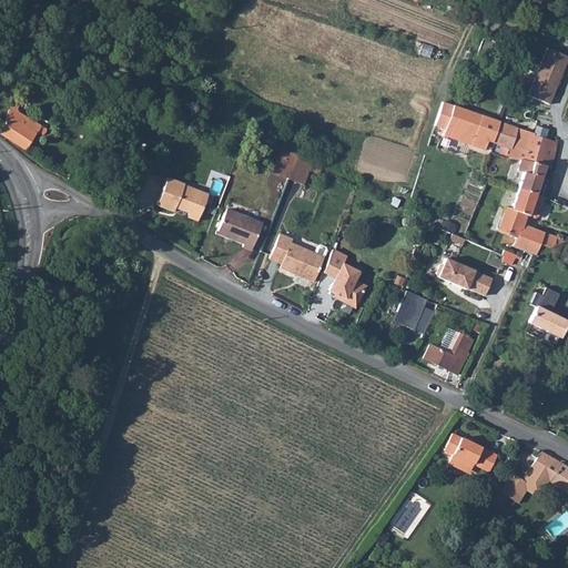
[(567,57),(545,48),(525,97),(548,107),(567,57)]
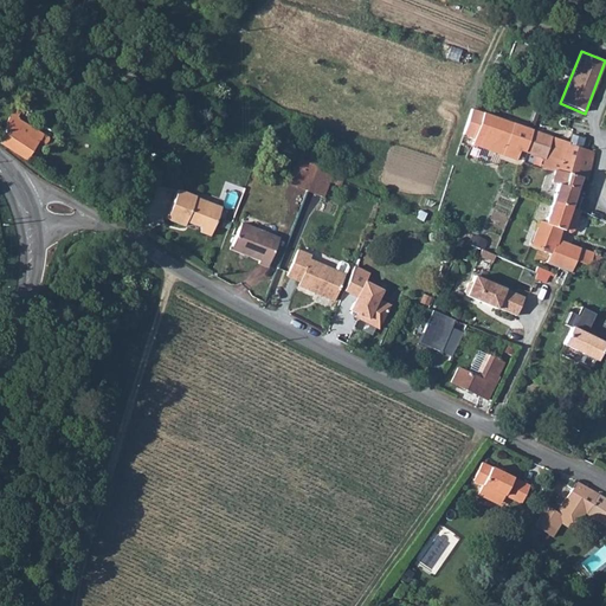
[(471,110),(465,128),(468,129),(476,133),(482,114),(471,110)]
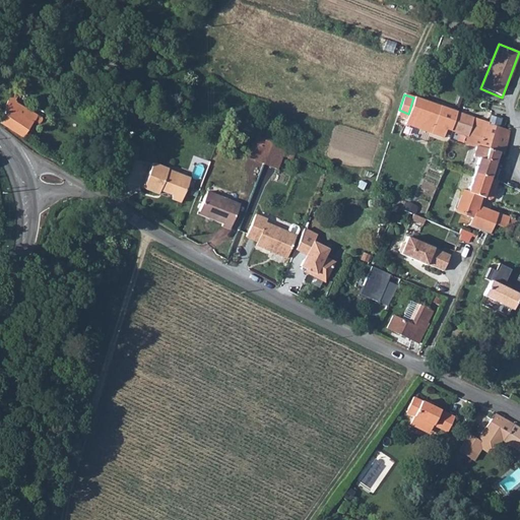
[(0,118),(0,123),(24,140),(35,122),(39,124),(42,123),(43,120),(42,117),(17,107),(18,105),(16,104),(19,99),(12,95),(0,118)]
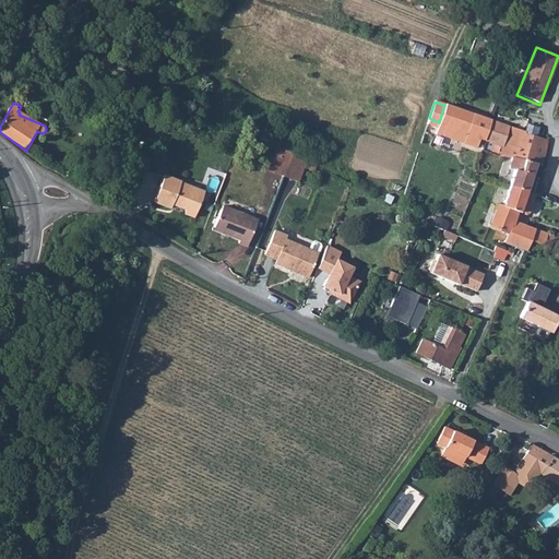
[(439,122),(431,119),(429,127),(436,130),(435,134),(475,149),(478,140),(484,141),(490,120),(451,107),(444,105),(439,122)]
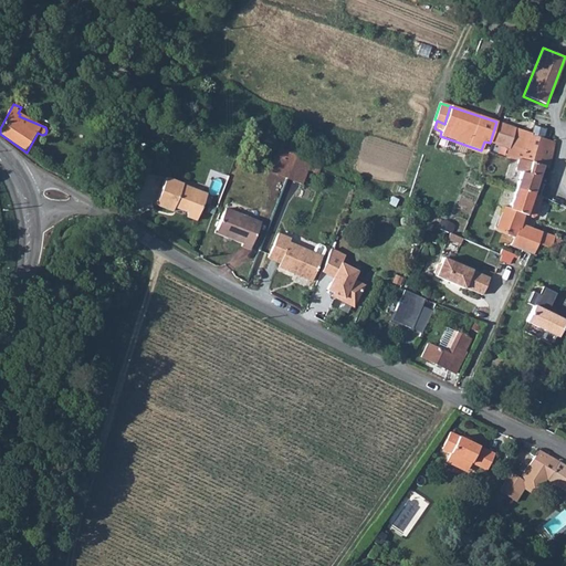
[(496,122),(490,143),(492,144),(506,148),(505,158),(509,159),(516,161),(520,163),(522,154),(538,156),(542,139),(546,130),(535,126),(532,133),(496,122)]
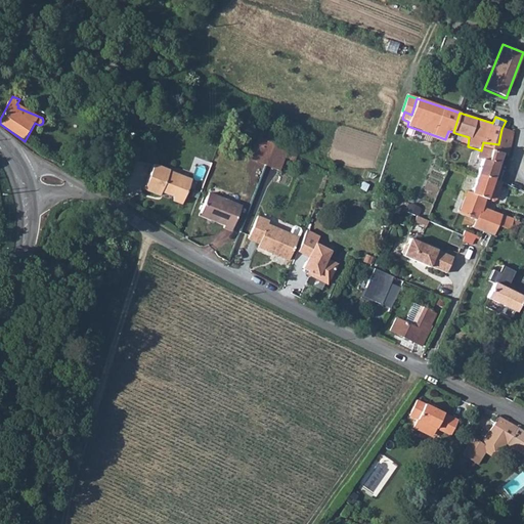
[(481,161),(477,173),(492,179),(501,156),(508,158),(512,133),(507,131),(501,129),(498,144),(483,142),(481,150),(478,149),(475,159),(481,161)]
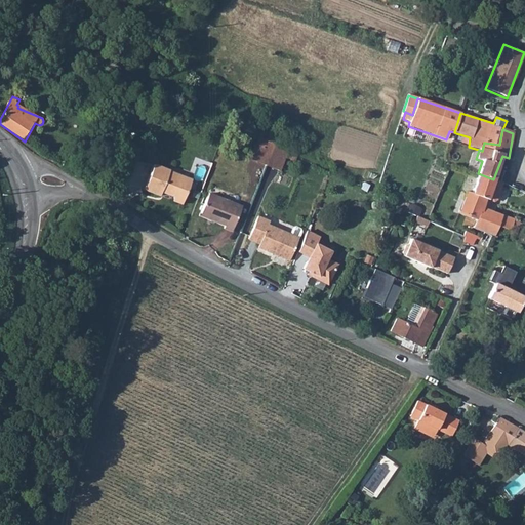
[(255,135),(253,143),(260,146),(257,155),(267,158),(272,144),(255,135)]
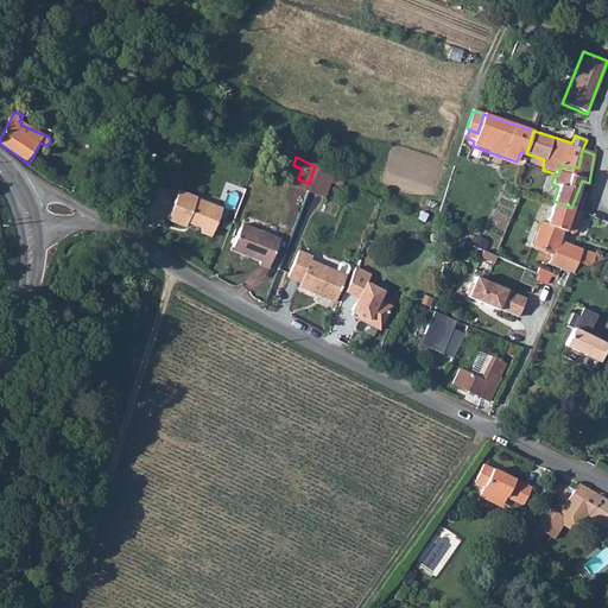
[(164,221),(181,228),(183,229),(188,220),(191,221),(191,223),(200,227),(197,233),(210,239),(219,216),(197,207),(197,202),(191,200),(192,197),(187,195),(177,191),(164,221)]
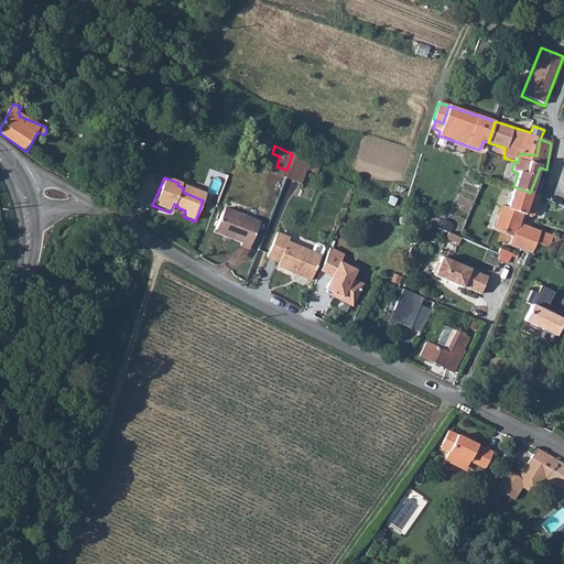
[(530,193),(513,186),(506,207),(499,204),(492,221),(487,219),(485,226),(510,236),(508,246),(519,249),(531,255),(533,249),(535,243),(542,246),(549,249),(553,237),(563,240),(563,232),(555,230),(553,236),(518,224),(512,221),(517,212),(521,214),(530,217),(534,214),(540,196),(530,193)]
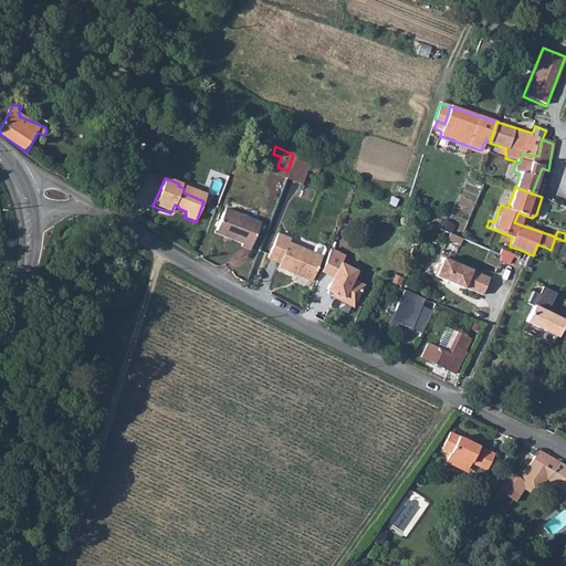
[(184,188),(184,192),(203,201),(206,197),(184,188)]
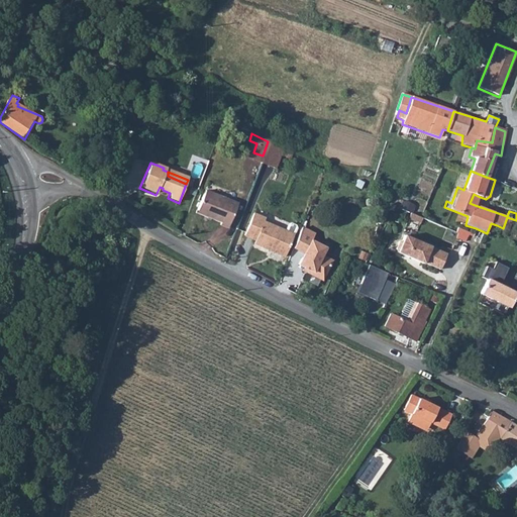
[(205,190),(196,211),(217,220),(216,223),(226,227),(236,203),(205,190)]
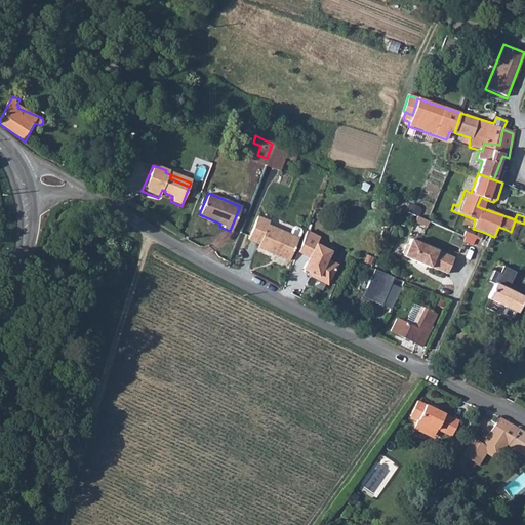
[(477,206),(482,208),(485,199),(481,197),(477,206)]
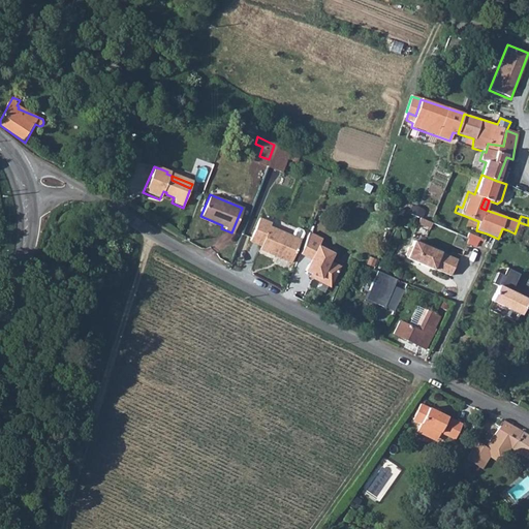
[(258,216),(248,242),(258,246),(257,249),(290,261),(302,230),(301,228),(296,226),(293,227),(290,235),(267,225),(269,220),(258,216)]
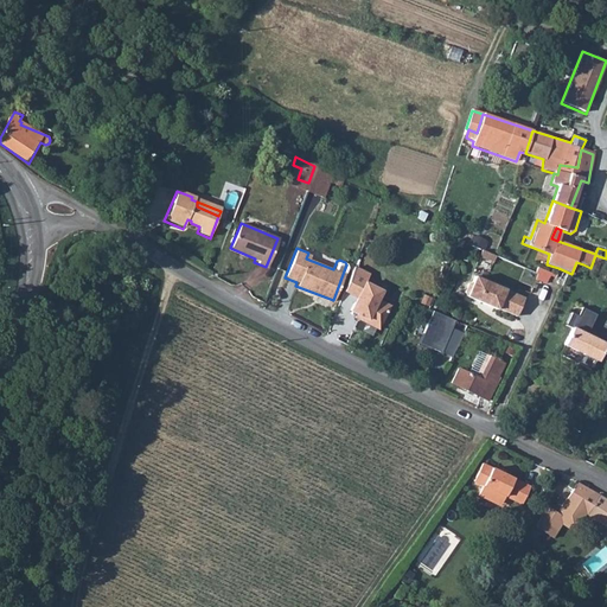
[(351,268),(342,293),(349,295),(356,278),(358,272),(351,268)]
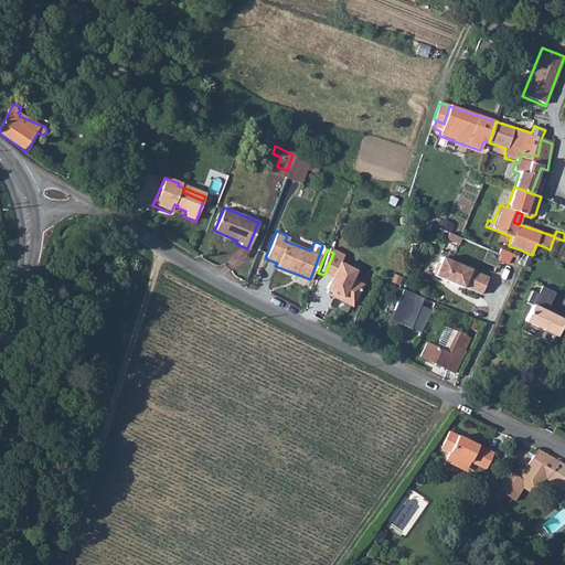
[(430,272),(432,275),(462,288),(462,287),(481,295),(489,277),(470,269),(439,256),(437,262),(434,264),(430,272)]
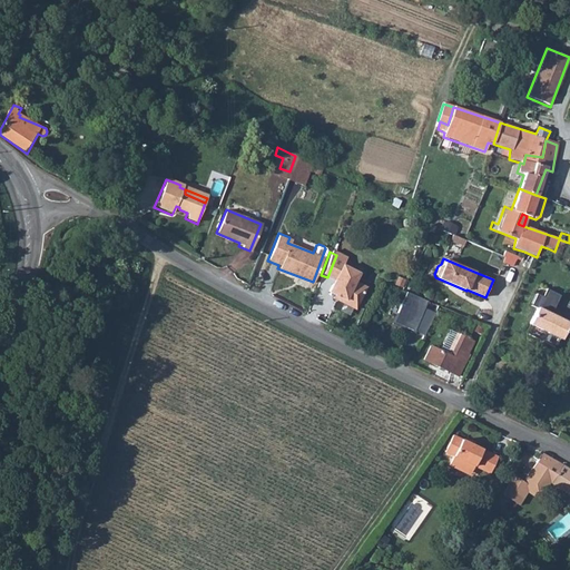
[(334,261),(327,277),(333,279),(327,294),(334,296),(333,300),(355,310),(365,283),(354,278),(356,271),(340,264),(341,263),(334,261)]
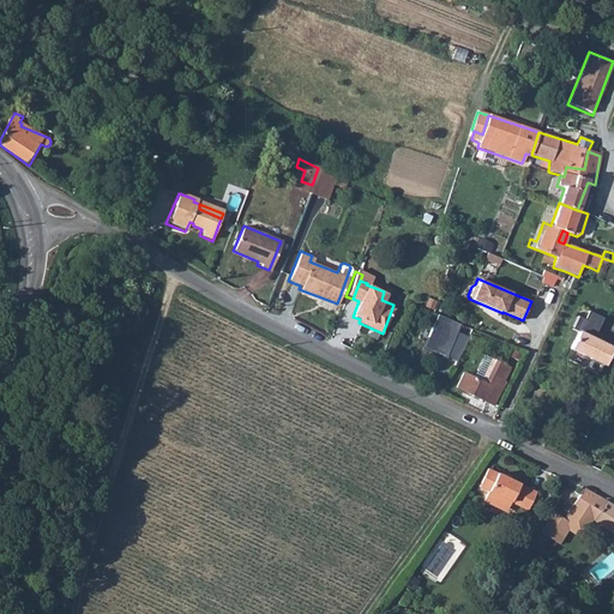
[(578,333),(571,349),(605,366),(613,348),(590,338),(593,332),(595,333),(602,319),(588,312),(583,320),(577,318),(571,330),(578,333)]
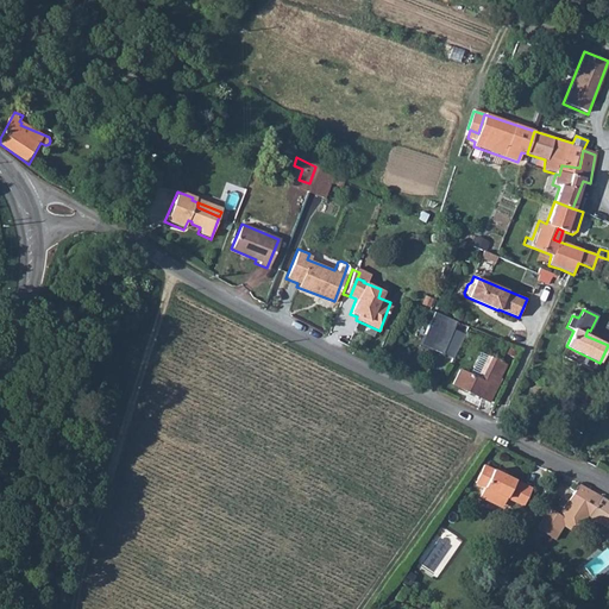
[(453,320),(432,311),(419,344),(452,357),(463,332),(451,327),(453,320)]
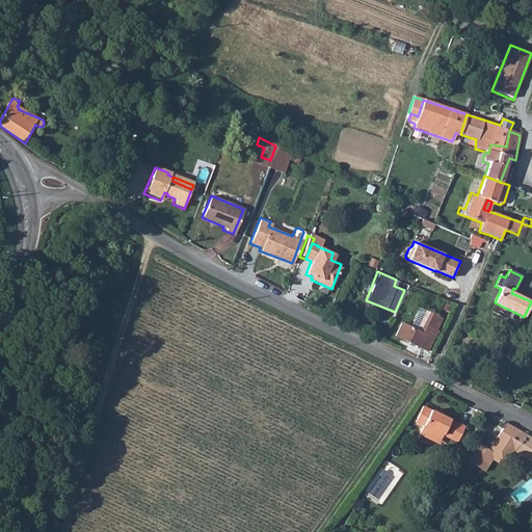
[(396,335),(427,350),(437,329),(435,328),(442,317),(420,307),(410,326),(402,321),(396,335)]
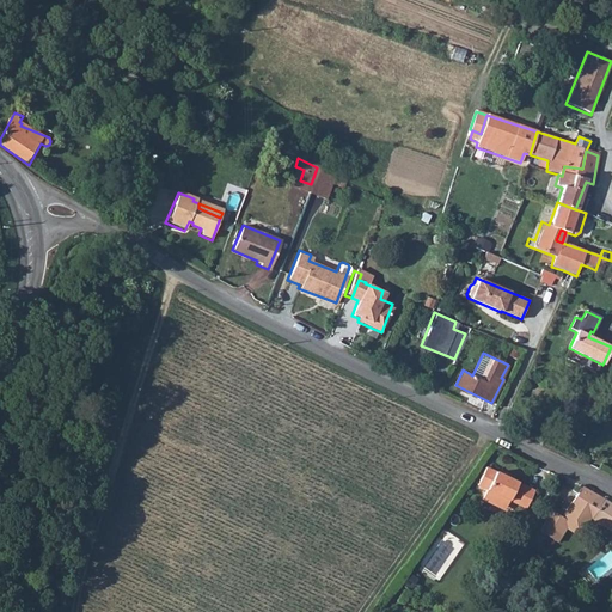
[(488,490),(483,502),(496,505),(499,502),(510,506),(514,501),(521,505),(530,488),(488,470),(479,487),(488,490)]
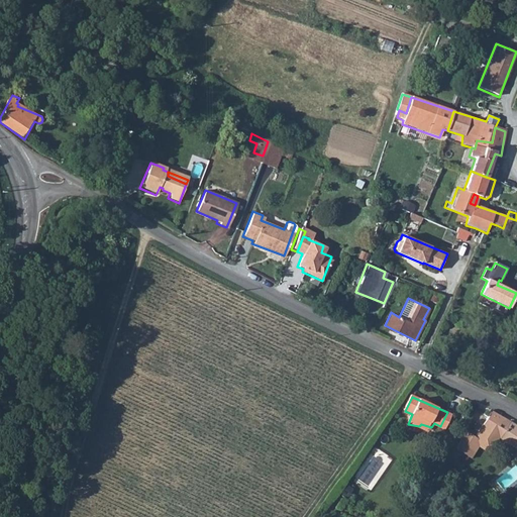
[(516,427),(488,411),(485,417),(491,420),(486,428),(516,447),(516,427)]
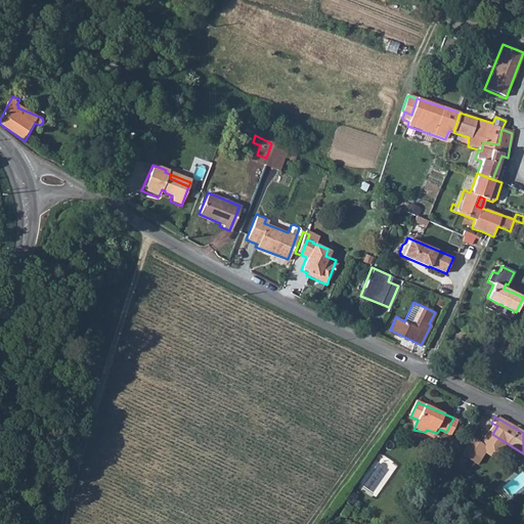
[(453,418),(446,432),(453,435),(460,422),(453,418)]
